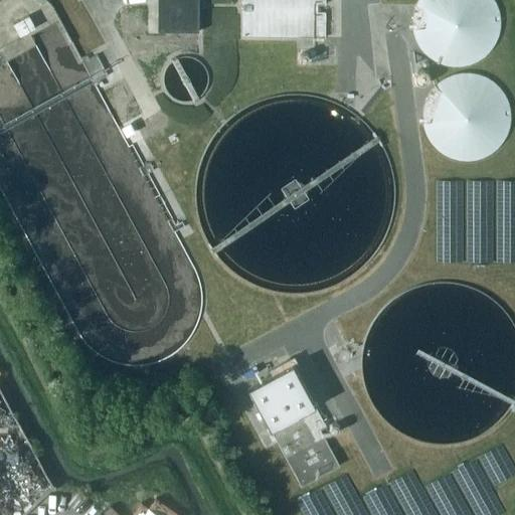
[(198,0),(159,0),(159,30),(199,31),(199,10),(195,10),(195,2),(199,2),(198,0)]
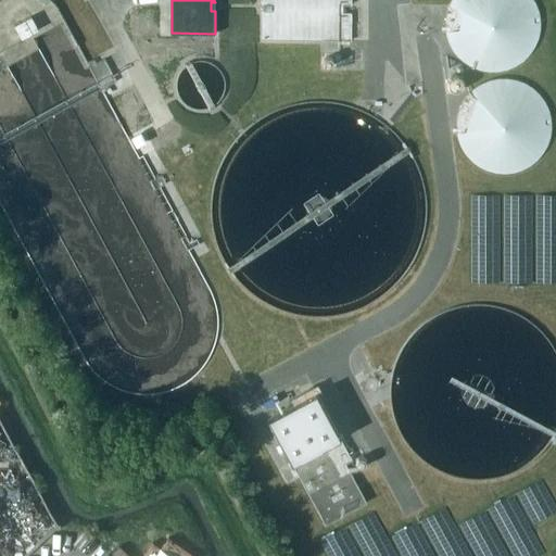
[(263,0),(264,40),(353,39),(352,0),(263,0)]
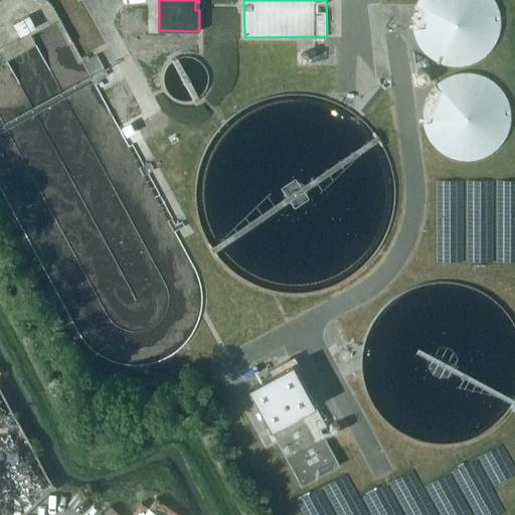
[(419,0),(418,2),(416,5),(415,9),(413,14),(413,18),(413,23),(413,27),(414,32),(415,37),(416,40),(418,44),(421,48),(424,52),(428,56),(434,59),(442,64),(448,65),(455,66),(462,66),(468,65),(473,64),(478,61),(482,59),(485,57),(489,53),(493,48),(496,44),(498,41),(499,36),(501,31),(501,26),(502,22),(501,17),(500,12),(499,8),(497,3),(495,0),(419,0)]
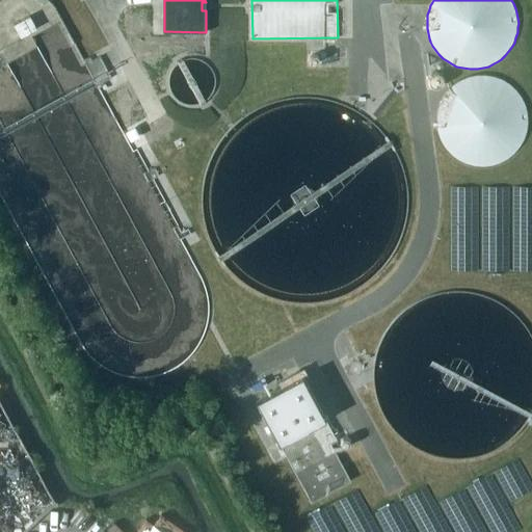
[(16,20),(23,32),(38,24),(31,11),(16,20)]
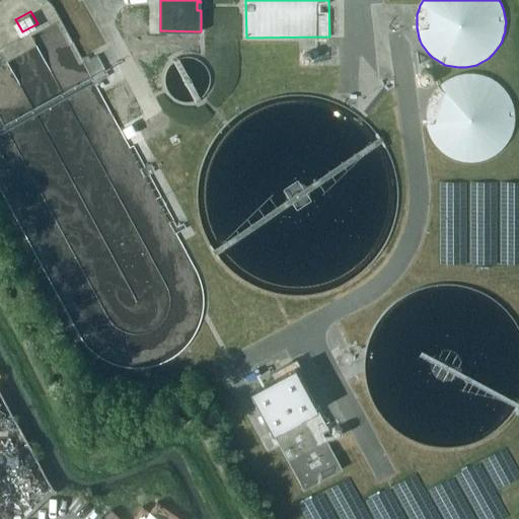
[(475,73),(468,73),(466,73),(459,74),(456,76),(453,77),(450,78),(445,81),(441,84),(438,88),(435,92),(432,96),(430,100),(428,104),(427,109),(427,115),(426,122),(427,127),(429,132),(431,137),(433,142),(437,147),(441,150),(445,154),(448,156),(453,158),(457,160),(462,161),(467,162),(474,162),(482,161),(488,159),(492,157),(496,155),(500,152),(505,148),(507,145),(511,139),(513,134),(515,130),(516,125),(516,121),(516,118),(516,115),(516,112),(515,107),(514,103),(512,98),(509,92),(506,89),(503,86),(499,82),(494,79),(490,77),(487,76),(483,74),(479,74),(475,73)]
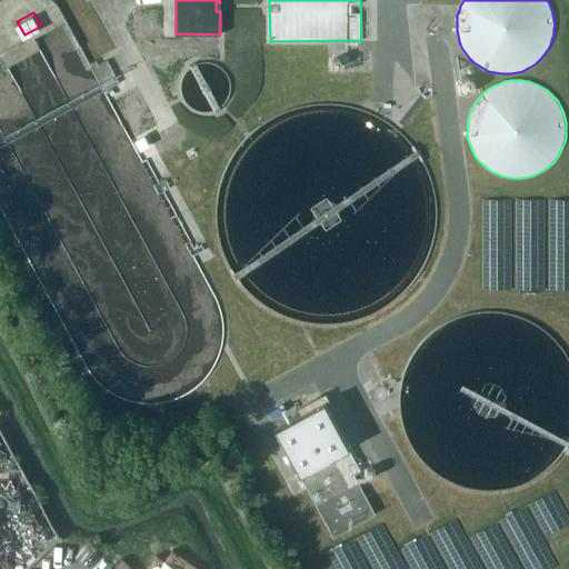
[(302,413),(275,429),(335,536),(373,513),(349,469),(358,465),(320,396),(299,408),(302,413)]
